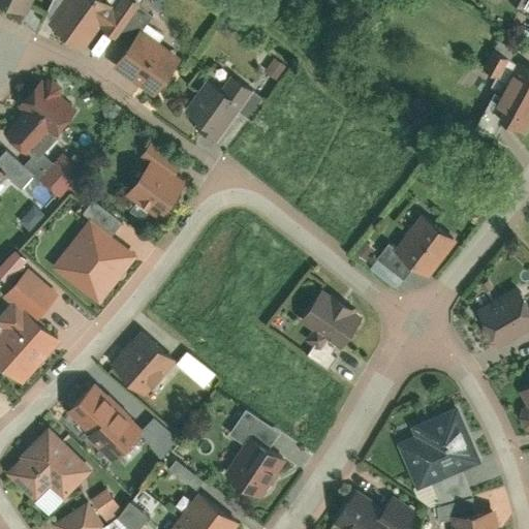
[(0,0),(29,12),(33,0),(0,0)]
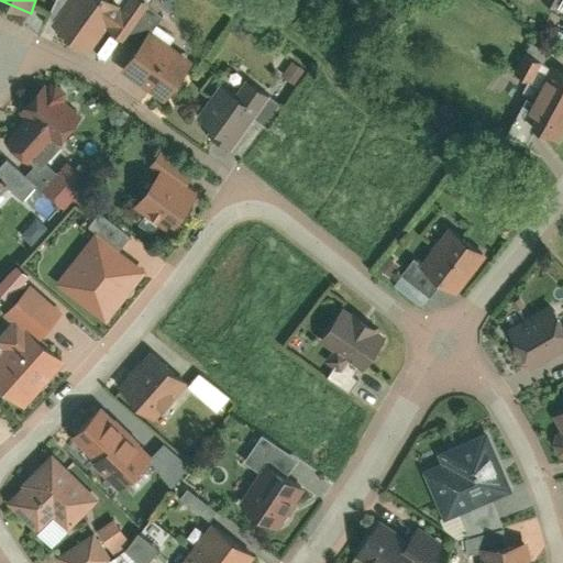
[(68,0),(51,24),(89,53),(111,22),(114,24),(109,31),(123,41),(151,2),(147,0),(131,0),(123,11),(121,9),(122,7),(112,0),(68,0)]
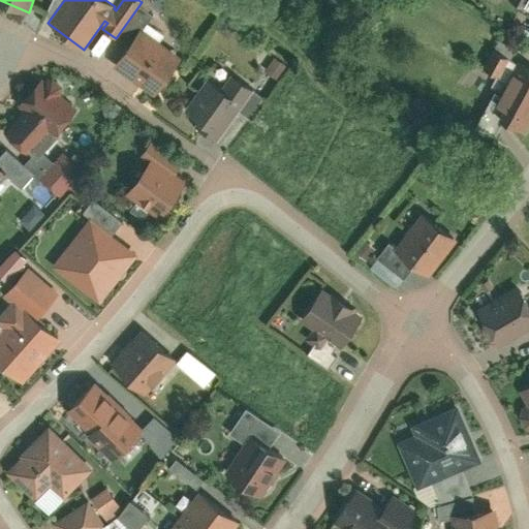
[(144,26),(114,65),(155,96),(184,57),(144,26)]
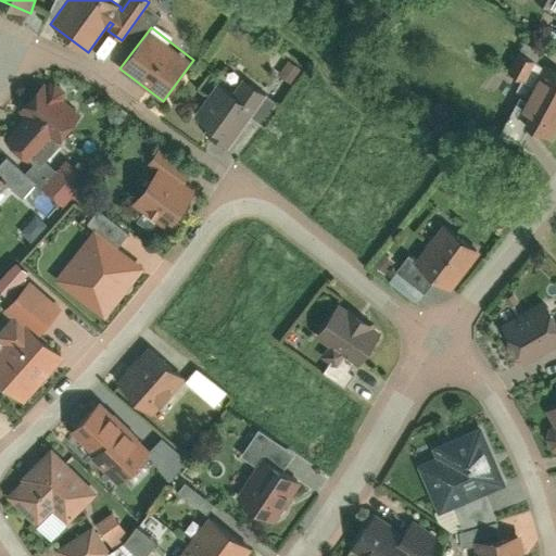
[(508,68),(526,78),(535,60),(518,50),(508,68)]
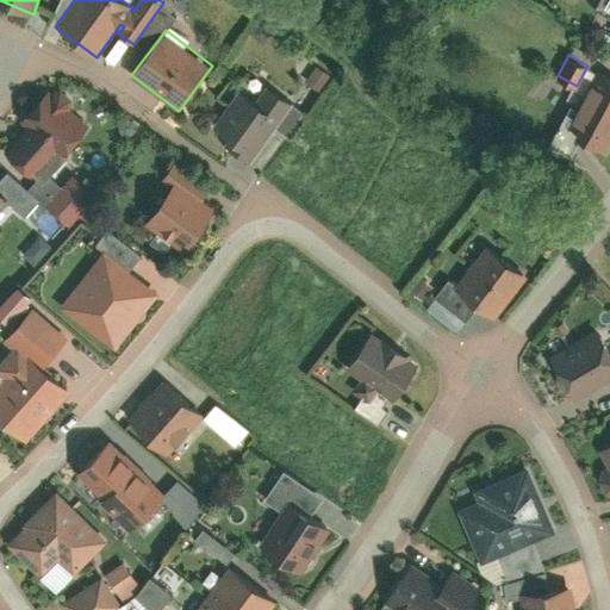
[(574,89),(585,94),(598,72),(587,66),(577,86),(574,89)]
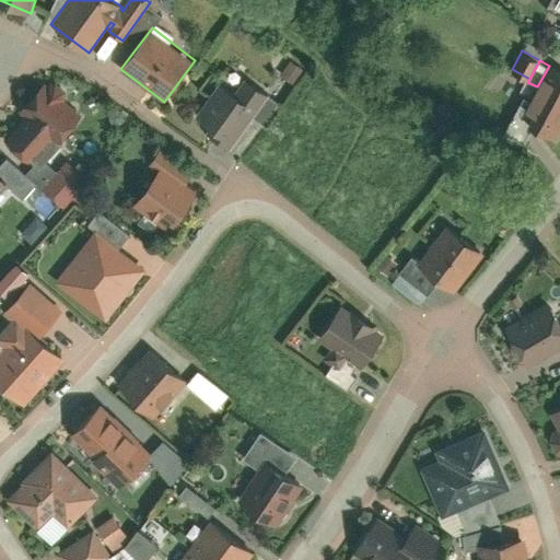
[(559,127),(559,67),(550,62),(549,66),(537,86),(526,107),(534,113),(529,121),(556,136),(559,127)]
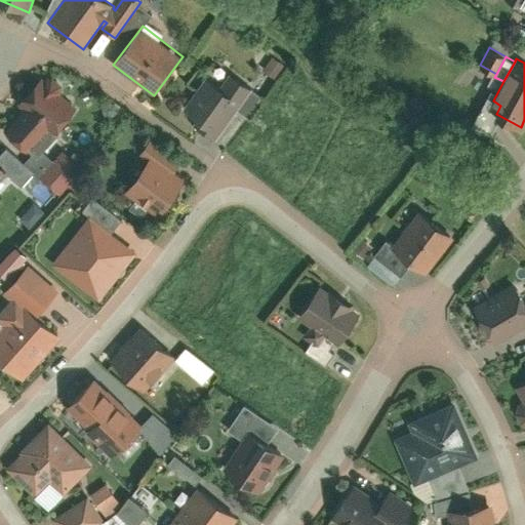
[(278,76),(286,65),(278,59),(270,71),(278,76)]
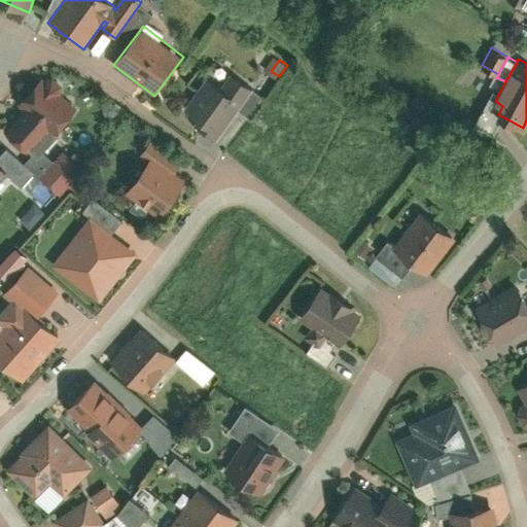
[(242,82),(231,75),(223,85),(235,93),(242,82)]
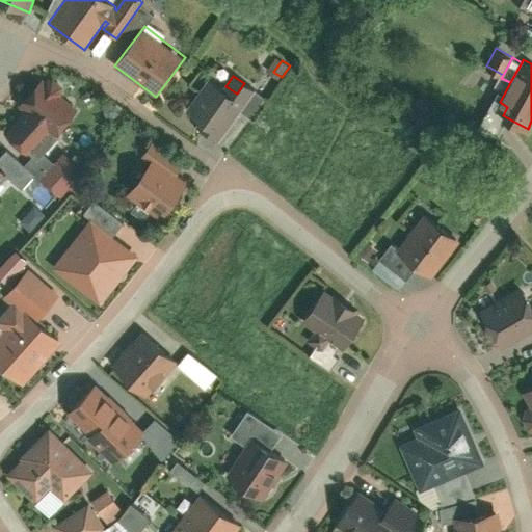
[(209,79),(186,111),(201,122),(195,128),(208,136),(212,130),(218,134),(242,102),(209,79)]
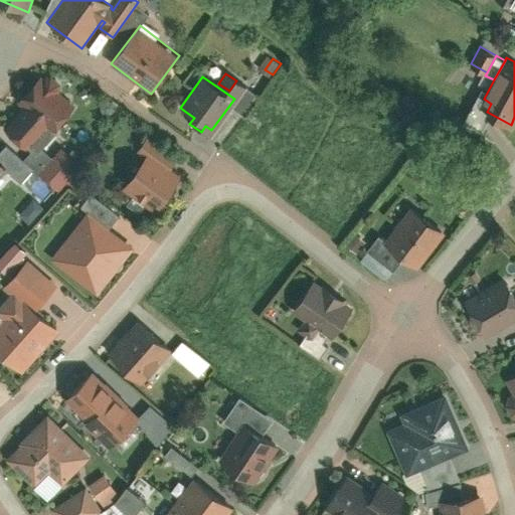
[(75,111),(36,79),(17,103),(23,107),(3,132),(27,151),(46,126),(56,134),(75,111)]
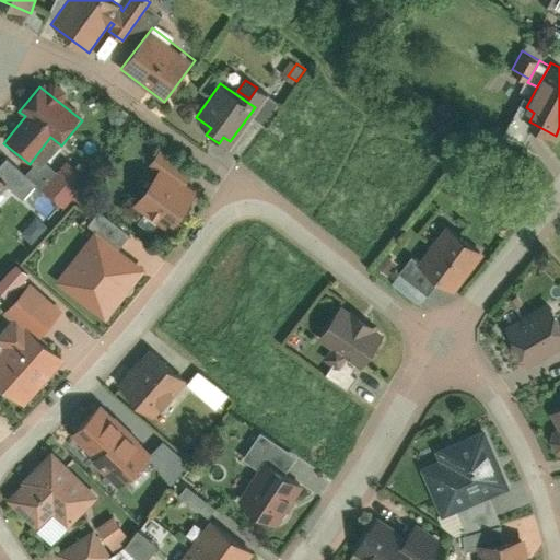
[(161,168),(185,186),(193,176),(160,151),(148,166),(158,174),(161,168)]
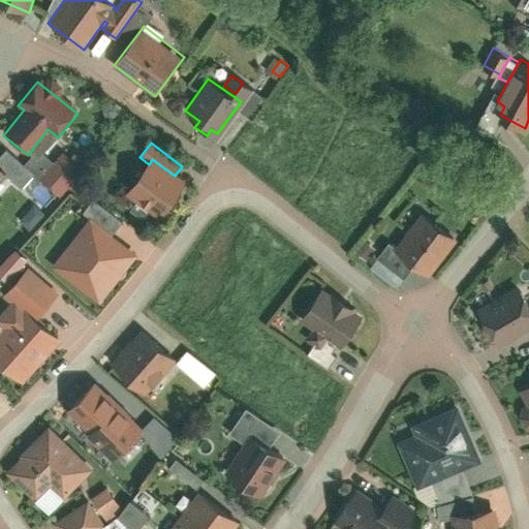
[(0,165),(10,155),(0,145),(0,165)]
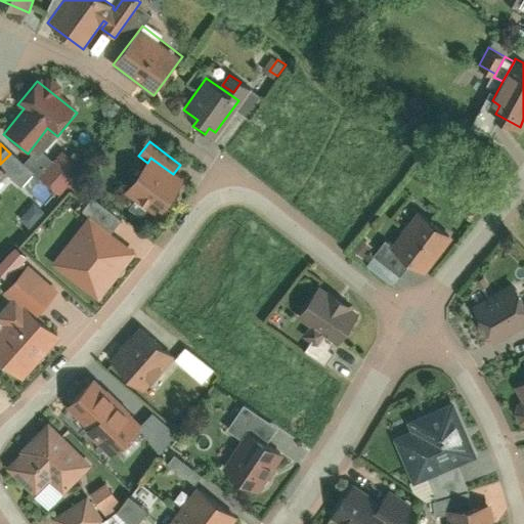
[(53,162),(40,178),(58,194),(83,167),(64,150),(53,162)]
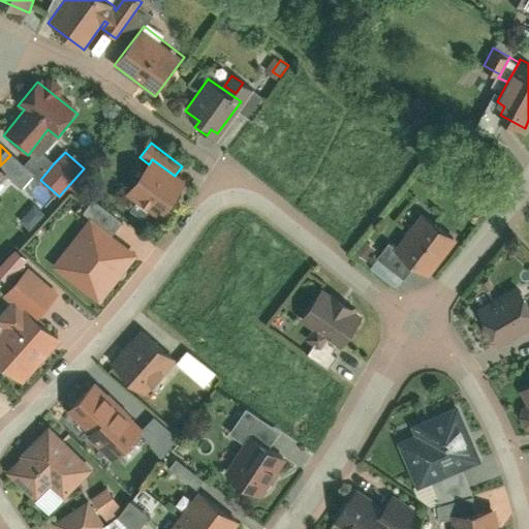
[(33,174),(40,180),(54,163),(45,156),(42,160),(43,162),(33,174)]
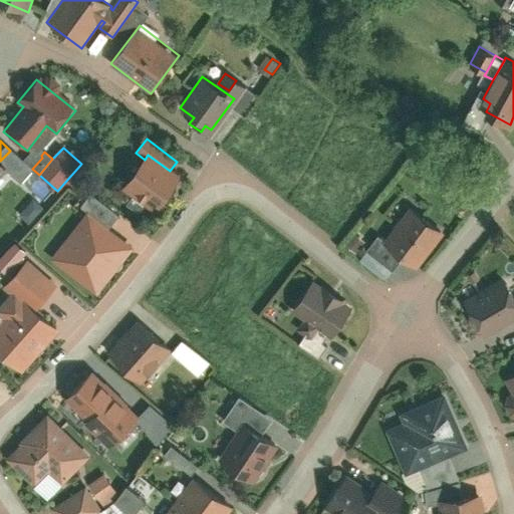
[(145,160),(122,189),(133,196),(146,206),(156,213),(182,179),(170,171),(148,155),(145,160)]
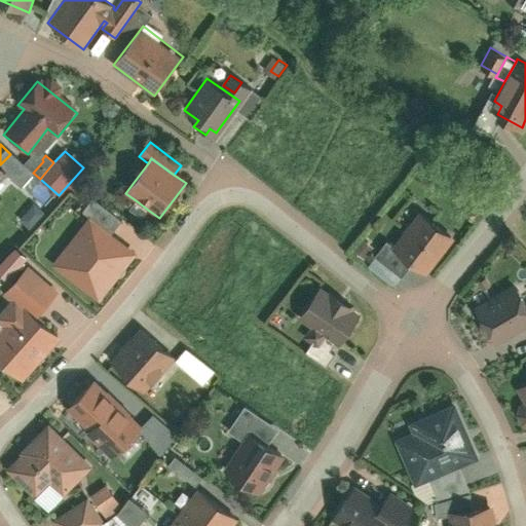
[(422,166),(413,178),(424,187),(434,176),(422,166)]
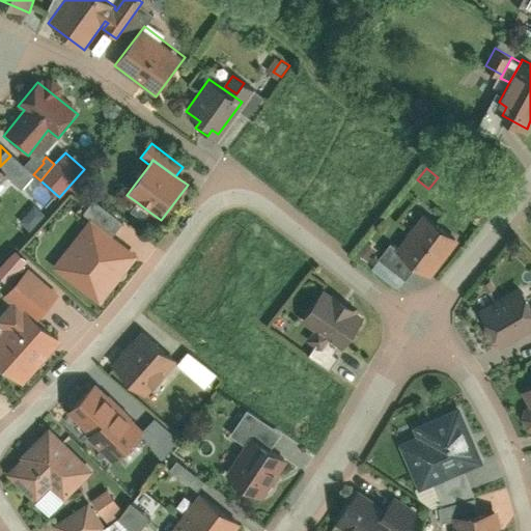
[(90,219),(113,236),(123,223),(93,199),(82,215),(89,220),(90,219)]
